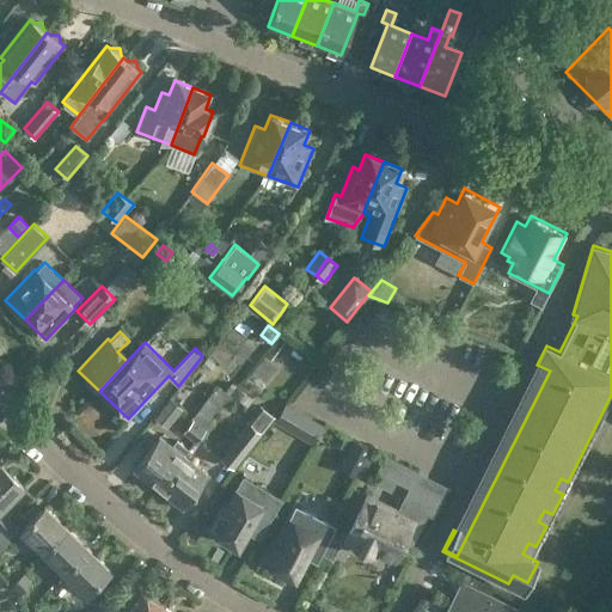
[(195,441),(231,396),(218,385),(214,390),(214,389),(201,404),(201,405),(190,418),(193,420),(183,432),(195,441)]
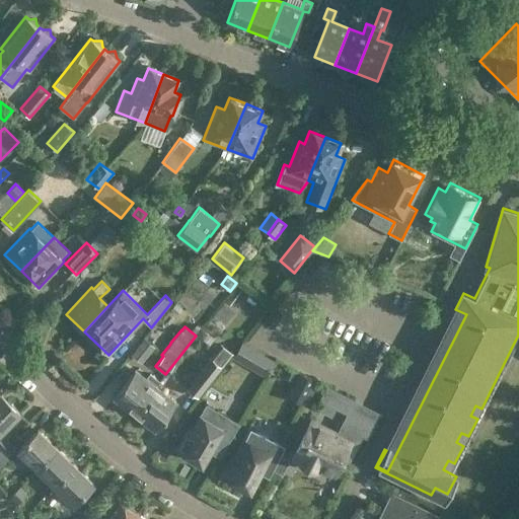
[(197,335),(203,340),(208,334),(202,327),(197,335)]
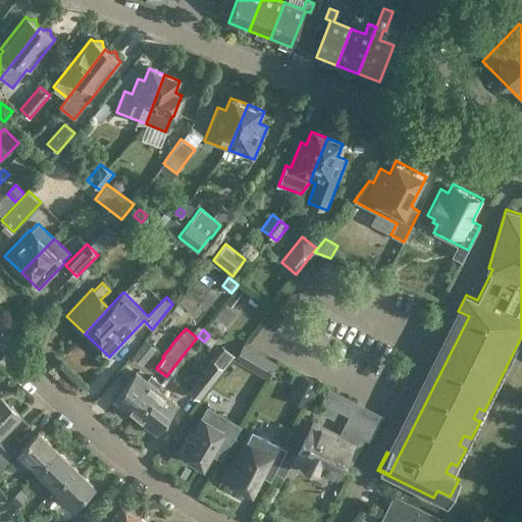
[(132,356),(143,365),(156,349),(145,340),(132,356)]
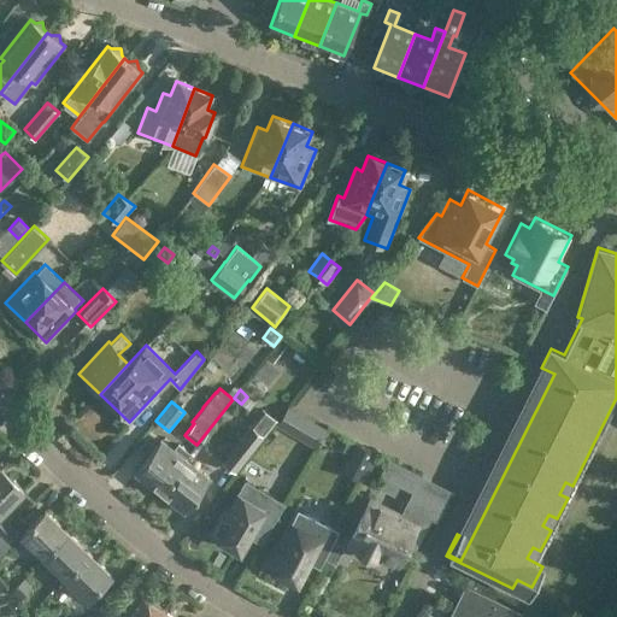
[(276,425),(316,448),(328,429),(288,406),(276,425)]
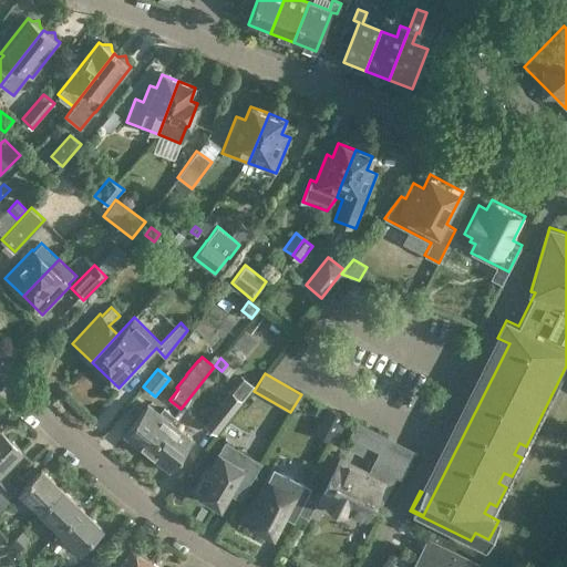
[(204,424),(216,434),(255,384),(240,374),(228,390),(230,391),(204,424)]
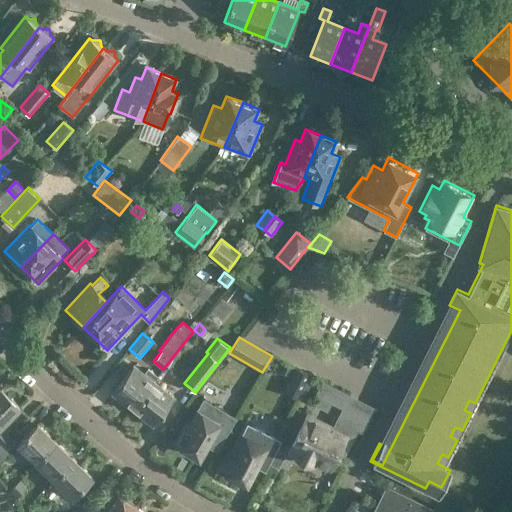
[(147,367),(144,372),(134,364),(112,392),(114,394),(114,398),(120,402),(123,401),(132,409),(154,380),(158,376),(147,367)]
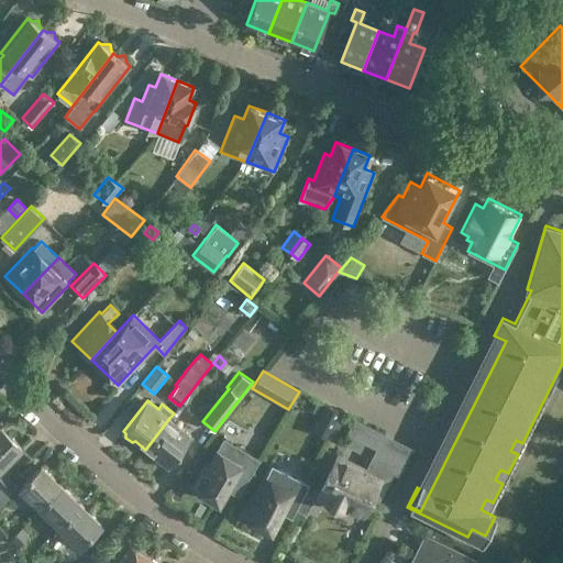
[(328,438),(341,411),(326,404),(312,430),(328,438)]
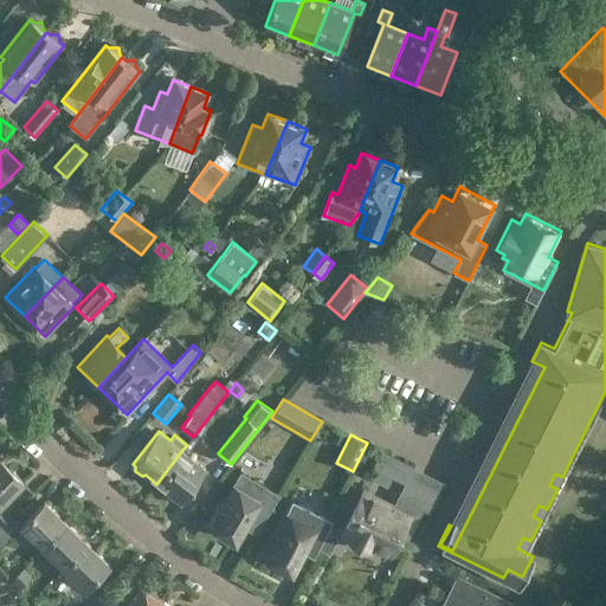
[(444,481),(381,449),(373,466),(405,483),(394,502),(362,487),(337,534),(372,552),(374,548),(391,556),(399,540),(406,543),(424,509),(429,511),(444,481)]
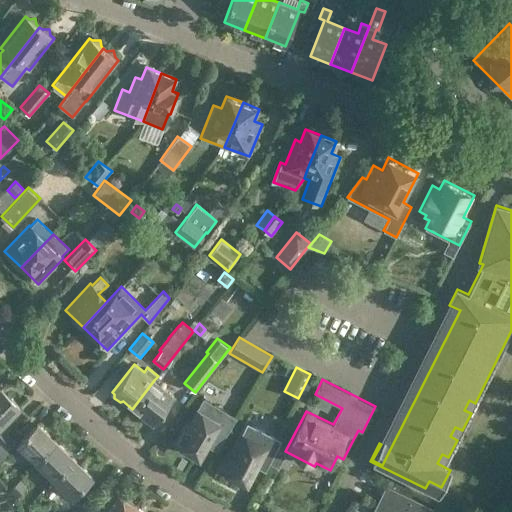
[(154,380),(132,409),(141,416),(141,419),(147,423),(150,423),(152,425),(174,396),(154,380)]
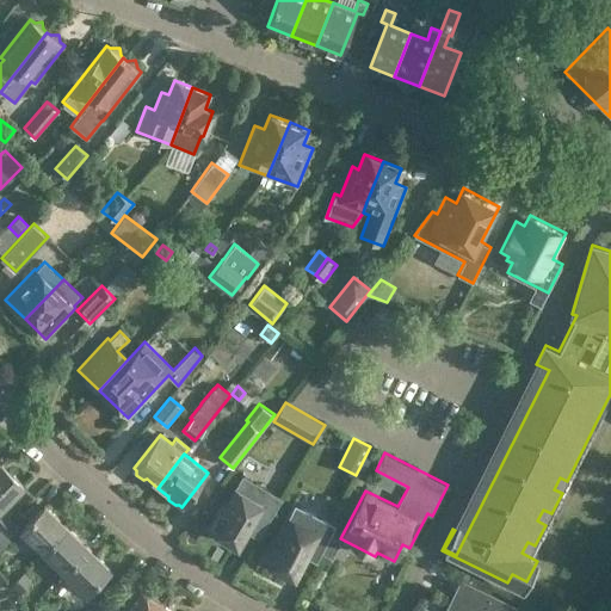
[(0,462),(0,511),(25,485),(1,462),(0,462)]
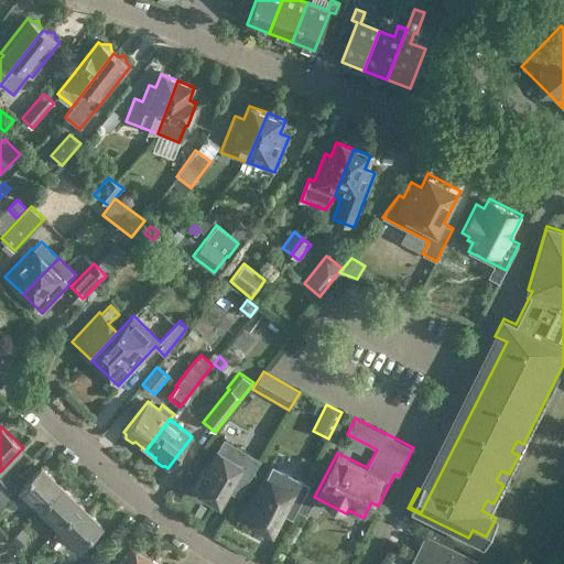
[(239,496),(260,459),(224,437),(218,448),(217,448),(207,465),(204,463),(190,487),(197,491),(196,492),(219,506),(229,490),(239,496)]
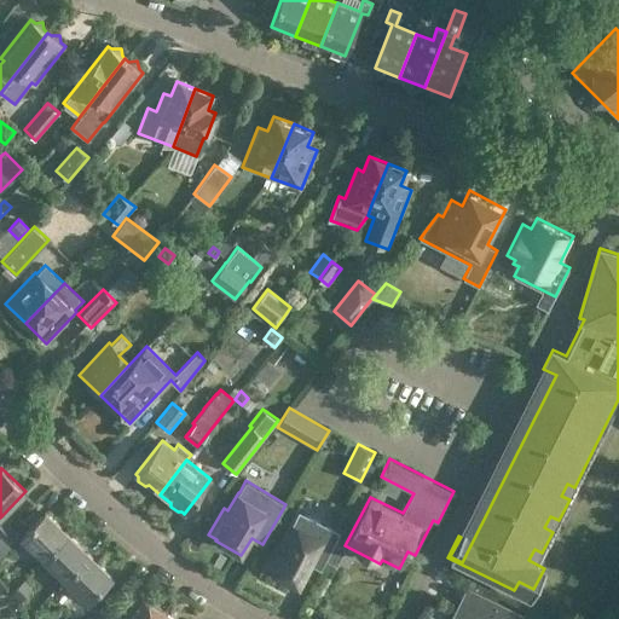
[(42,559),(68,532),(45,510),(19,537),(42,559)]
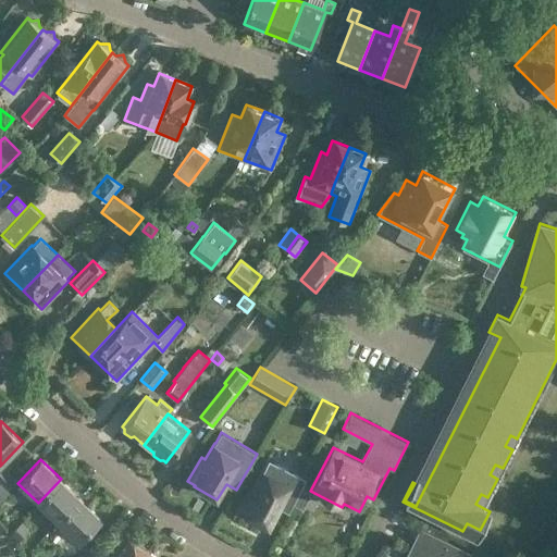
[(306,479),(269,459),(263,470),(261,468),(252,485),(249,483),(236,510),(245,515),(244,516),(270,529),(281,508),(288,512),(306,479)]
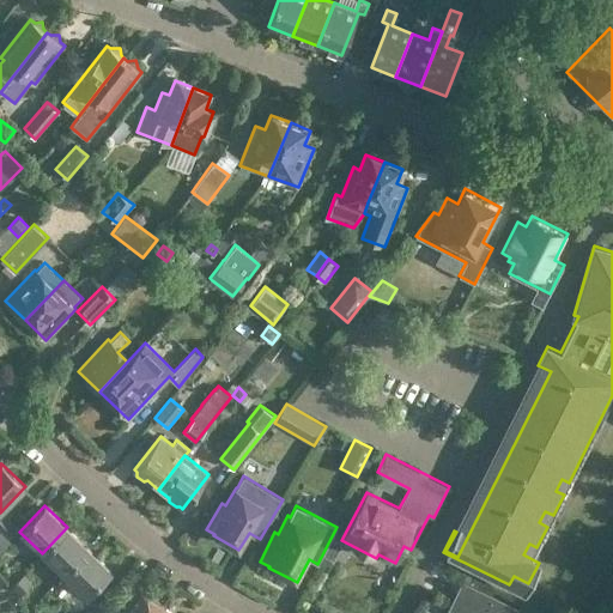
[(0,532),(12,520),(5,513),(0,516),(0,532)]
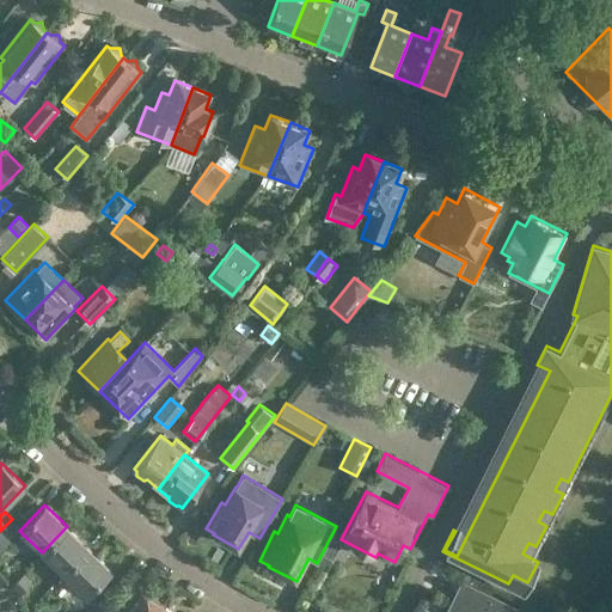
[(19,527),(12,519),(0,531),(0,532),(7,539),(19,527)]
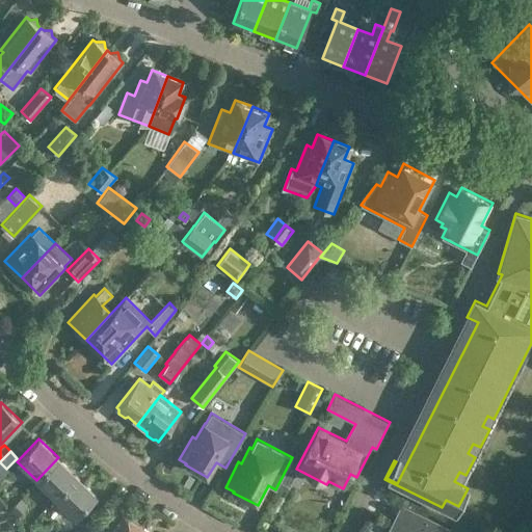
[(58,457),(36,480),(55,499),(77,476),(58,457)]
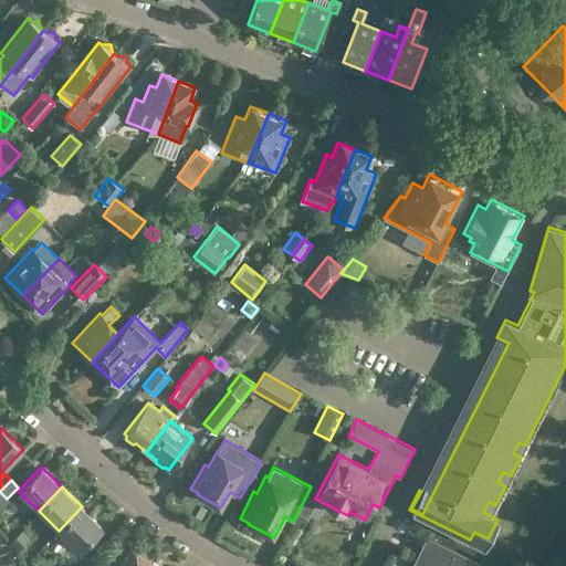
[(82,506),(59,531),(81,551),(104,526),(82,506)]
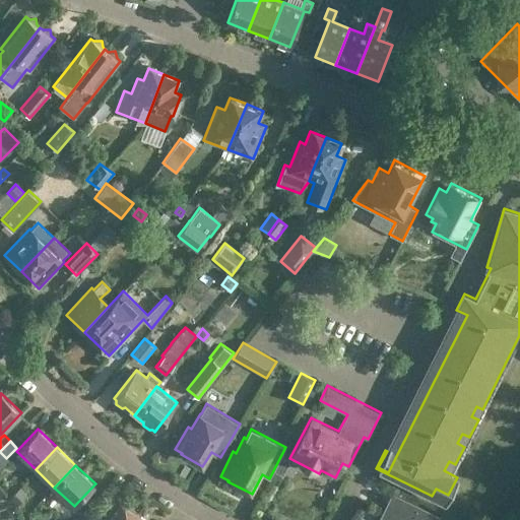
[(16,506),(27,495),(19,486),(9,498),(16,506)]
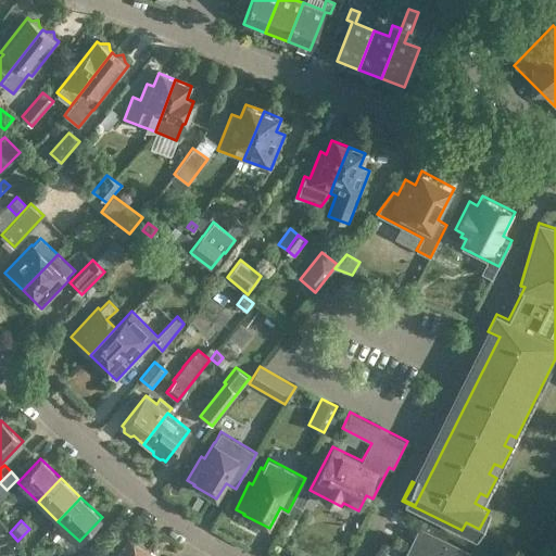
[(468,555),(470,551),(419,526),(404,555),(468,555)]
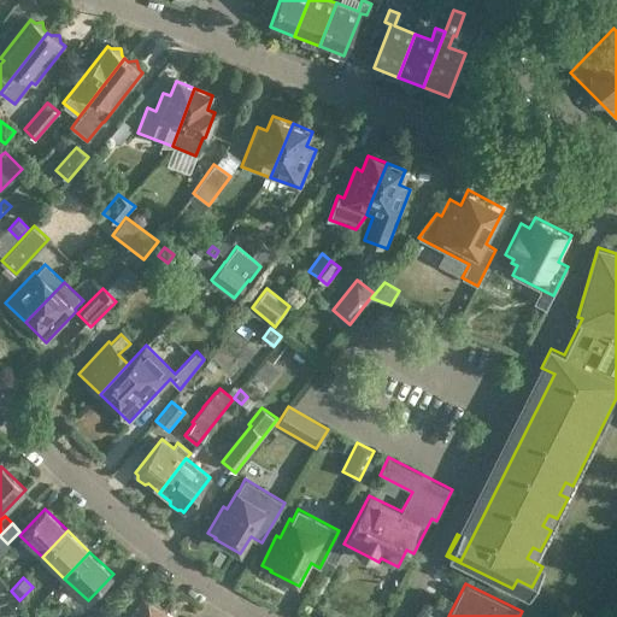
[(160,616),(165,610),(139,592),(121,616),(160,616)]
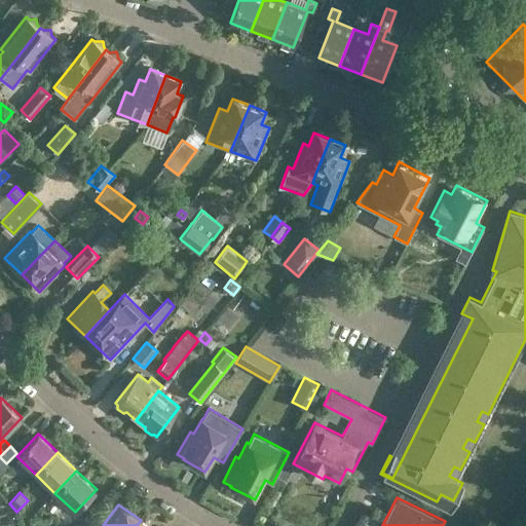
[(8,525),(14,524),(11,514),(5,516),(8,525)]
